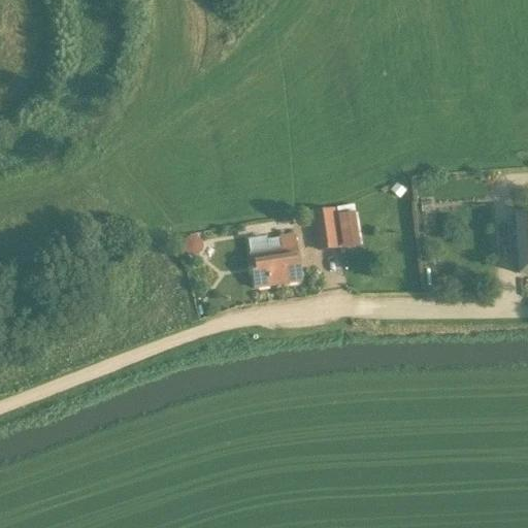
[(396,184),(390,191),(399,198),(405,191),(396,184)]
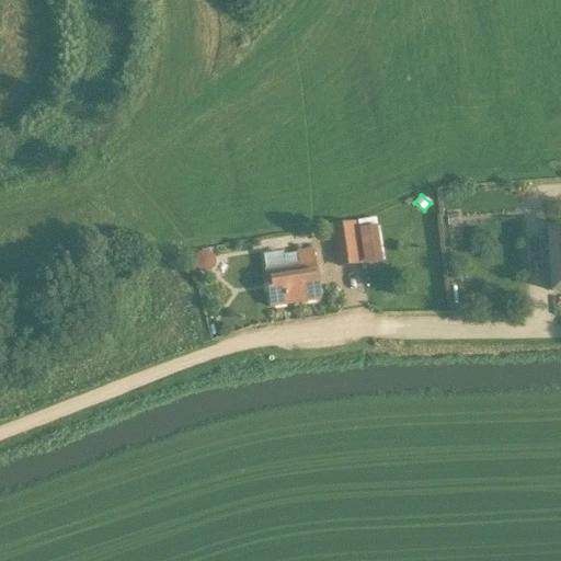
[(457,226),(456,215),(447,216),(448,227),(457,226)]
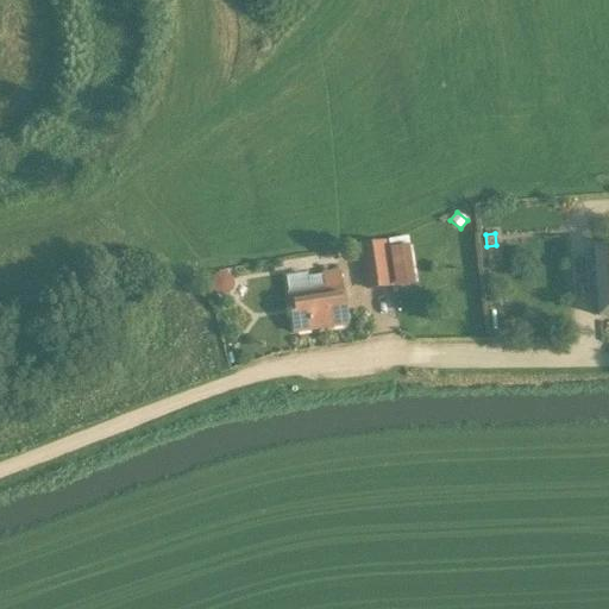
[(385,243),(363,246),(370,289),(391,286),(385,243)]
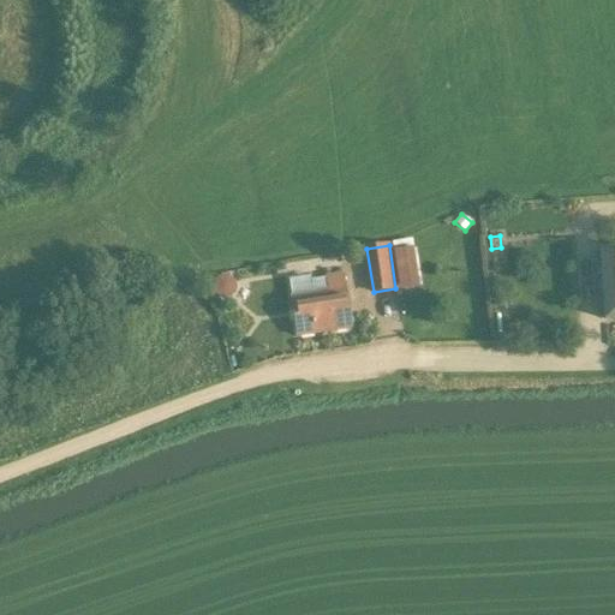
[(614,249),(598,250),(603,320),(614,318),(614,249)]
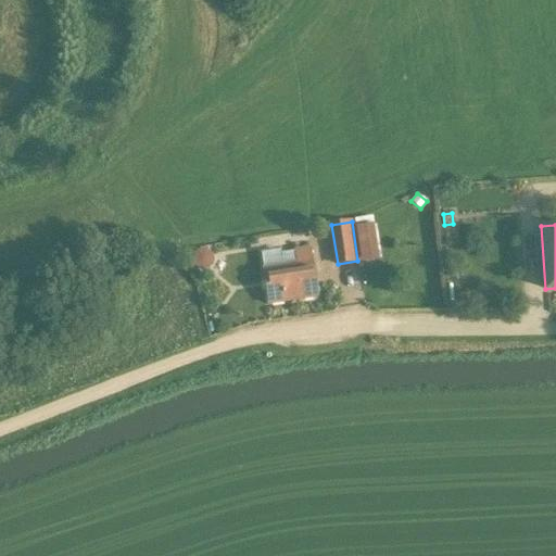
[(263,268),(267,304),(316,297),(310,249),(295,251),(298,263),(263,268)]
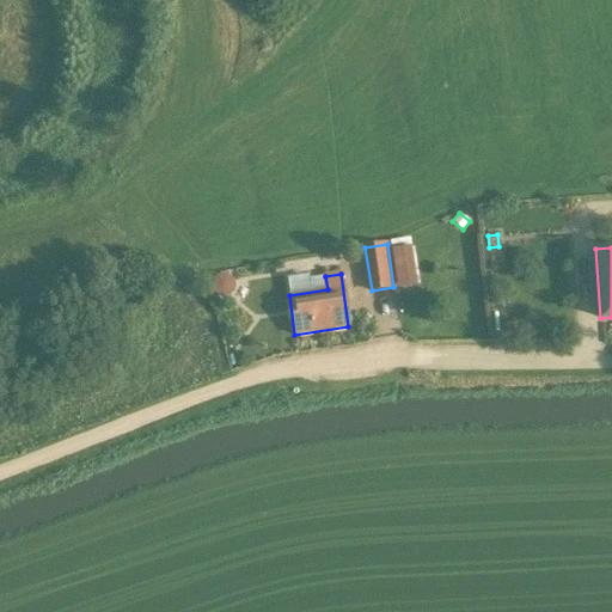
[(220,300),(230,298),(233,291),(232,282),(225,277),(216,279),(212,287),(213,295),(220,300)]
